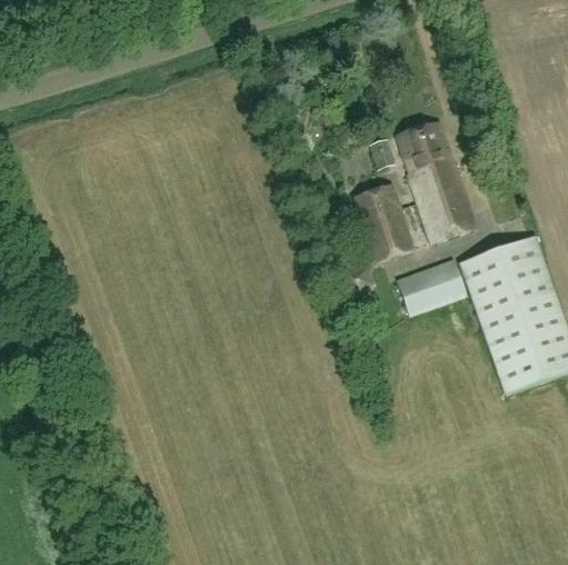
[(431,241),(477,226),(451,155),(450,155),(439,122),(397,137),(410,175),(408,176),(431,241)]
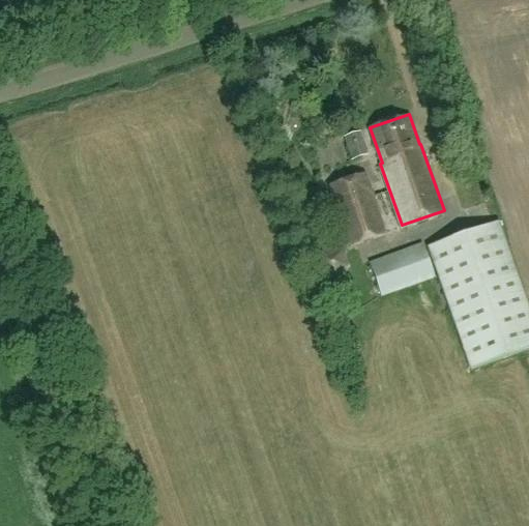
[(344,134),(352,158),(369,153),(361,128),(344,134)]
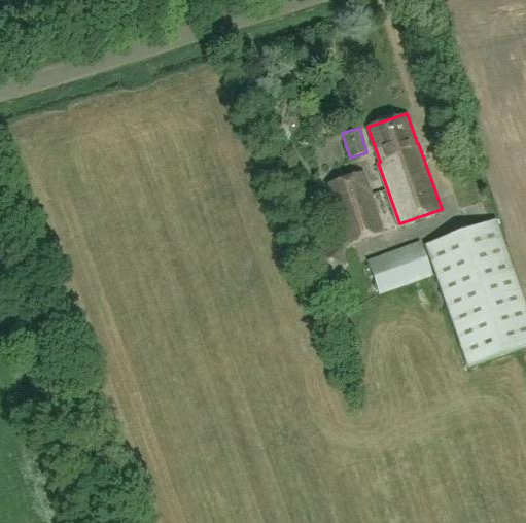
[(327,181),(347,243),(384,232),(364,170),(327,181)]
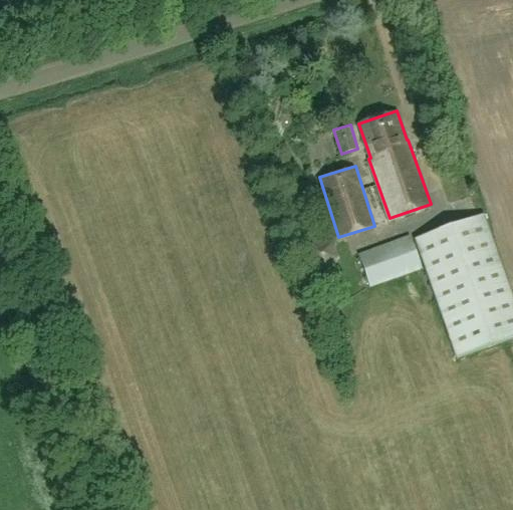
[(512,292),(485,212),(415,237),(457,356),(512,335),(512,292)]
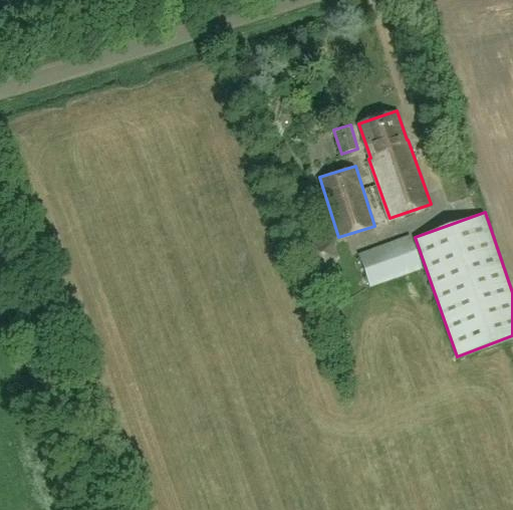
[(357,252),(368,285),(422,267),(411,235),(357,252)]
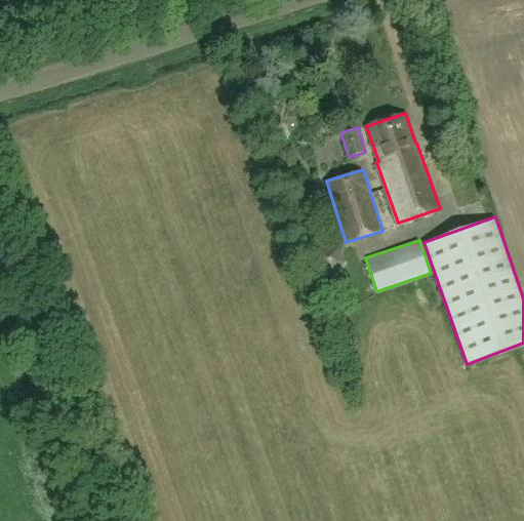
[(309,255),(315,275),(335,278),(348,264),(341,245),(321,241),(309,255)]
